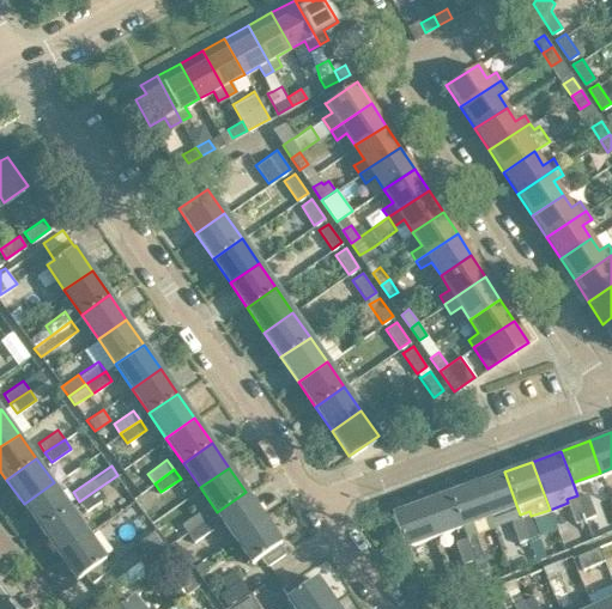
[(516,505),(504,472),(476,482),(488,516),(516,505)]
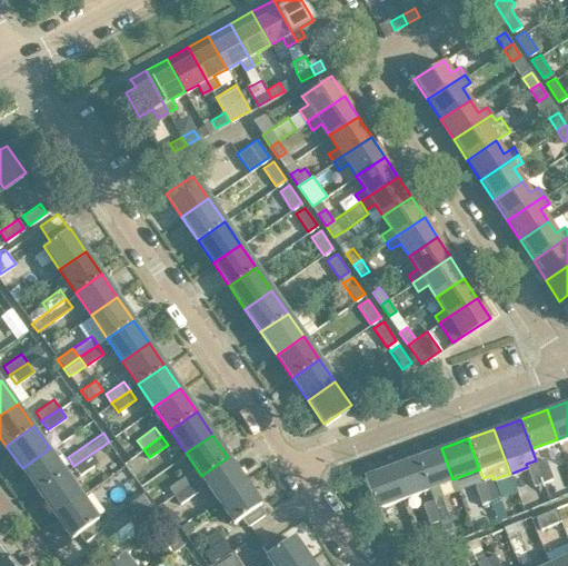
[(22,468),(38,492),(67,472),(50,448),(22,468)]
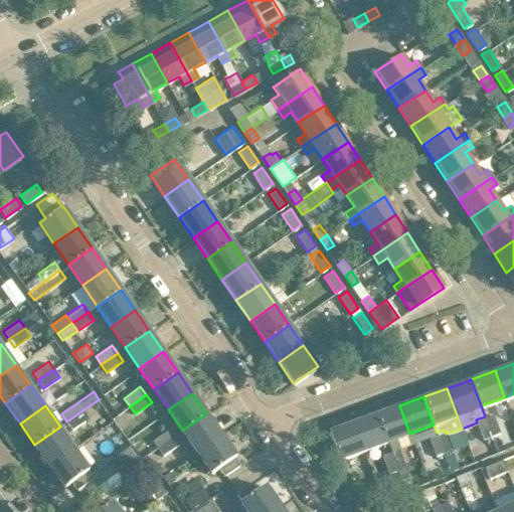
[(399,405),(376,414),(386,442),(389,452),(399,448),(413,443),(409,434),(399,405)]
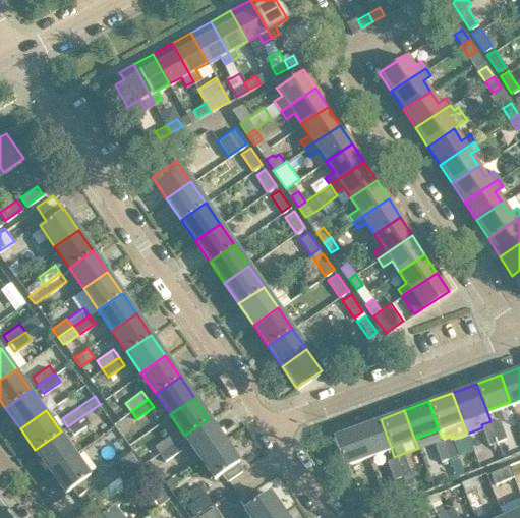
[(83,415),(67,426),(73,435),(90,423),(83,415)]
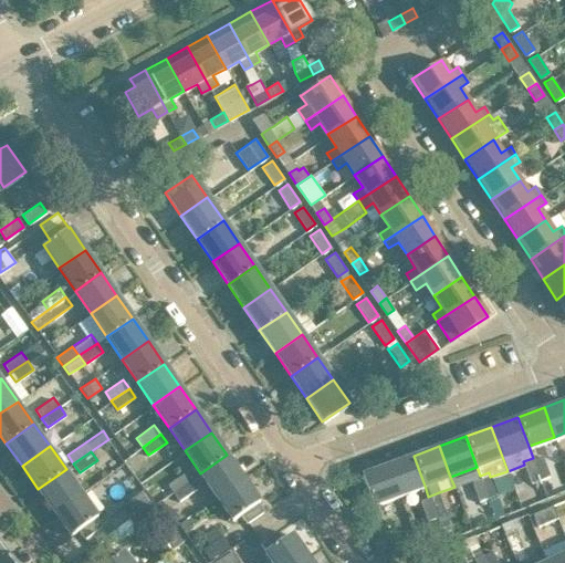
[(543,454),(533,458),(540,479),(551,475),(543,454)]
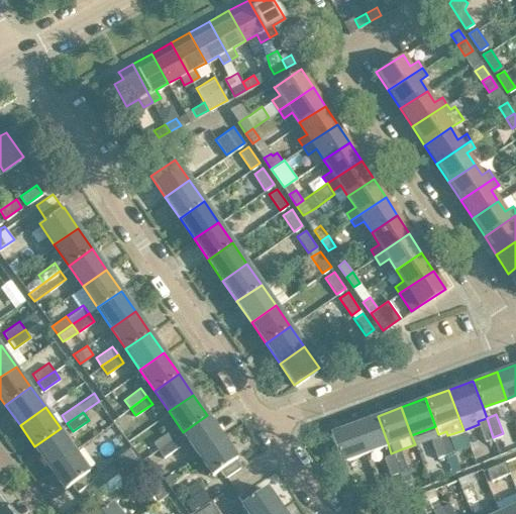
[(221,436),(207,415),(183,432),(197,453),(221,436)]
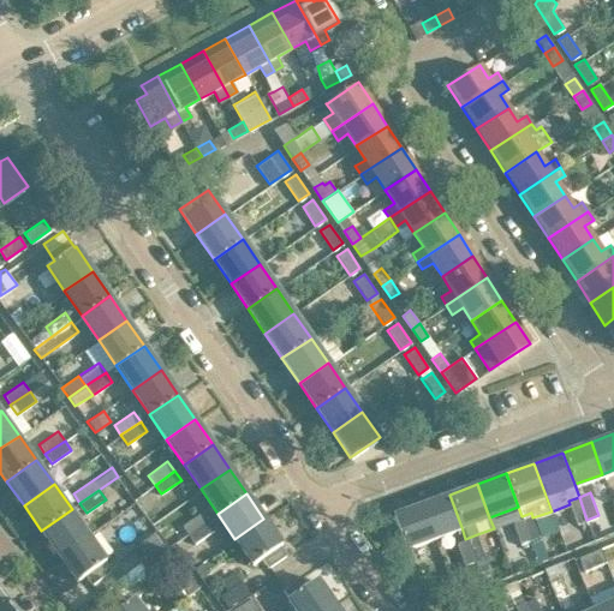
[(449,495),(421,504),(433,538),(462,527),(449,495)]
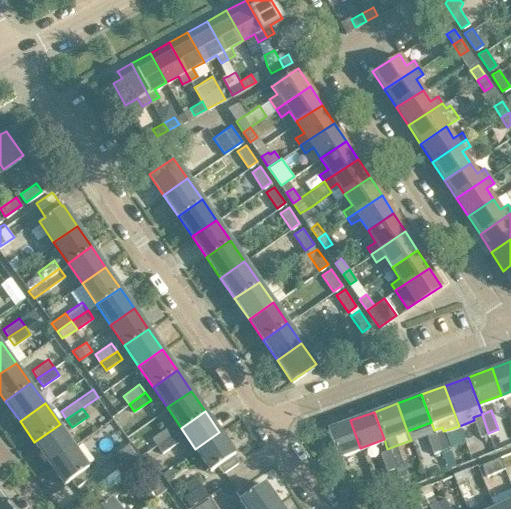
[(480,436),(488,433),(482,414),(473,417),(474,420),(480,436)]
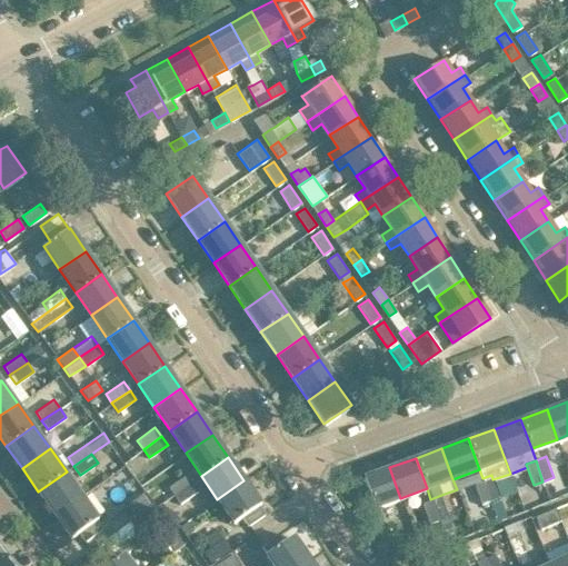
[(375,508),(400,498),(389,467),(364,477),(367,486),(357,490),(362,506),(365,510),(374,507),(375,508)]
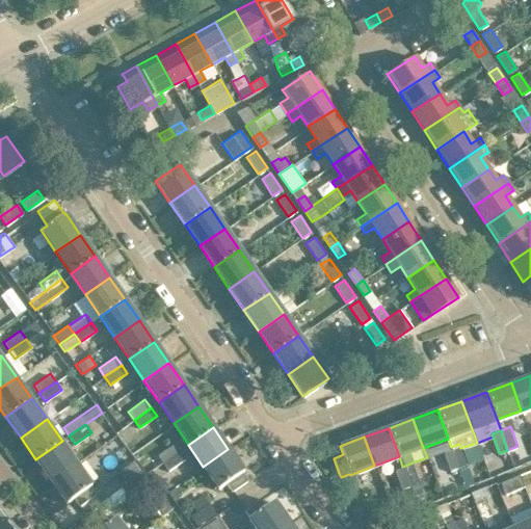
[(35,459),(50,480),(77,461),(62,441),(35,459)]
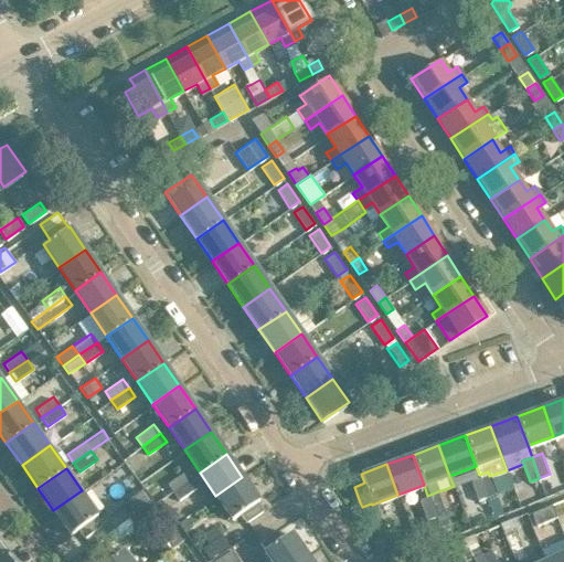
[(173,491),(191,478),(184,469),(167,483),(173,491)]
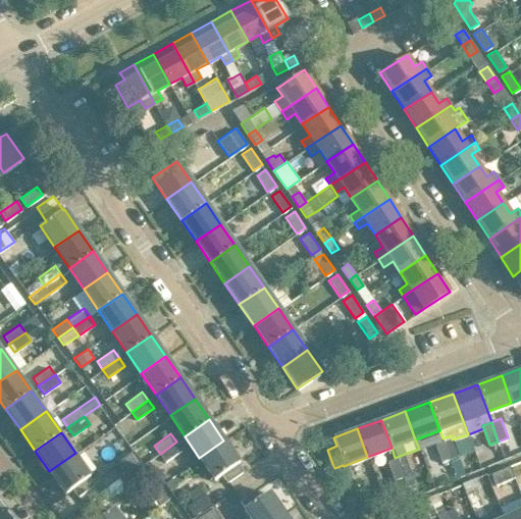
[(451,435),(443,438),(450,458),(458,455),(452,439),(451,435)]
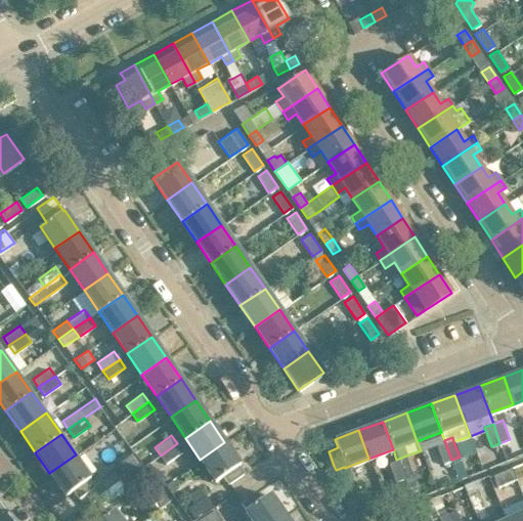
[(435,444),(442,463),(451,460),(444,440),(435,444)]
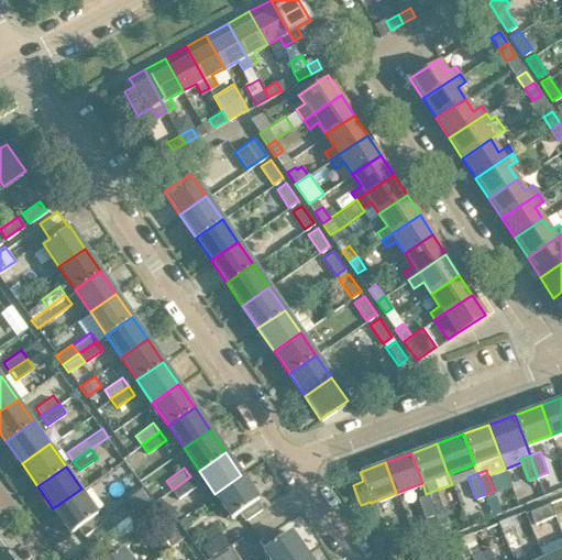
[(257,498),(241,475),(215,494),(230,516),(239,511),(244,518),(261,507),(255,498),(257,498)]
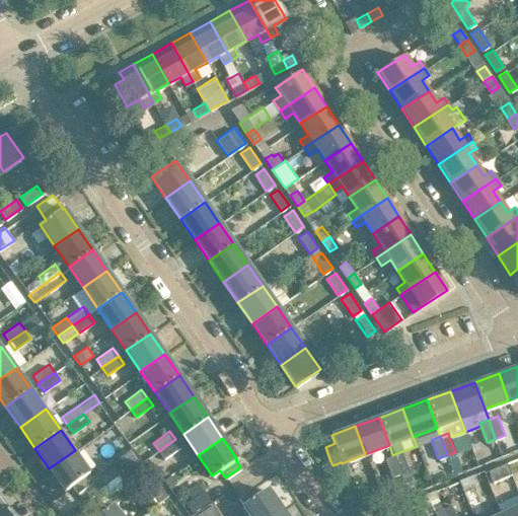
[(175,439),(159,451),(163,458),(180,446),(175,439)]
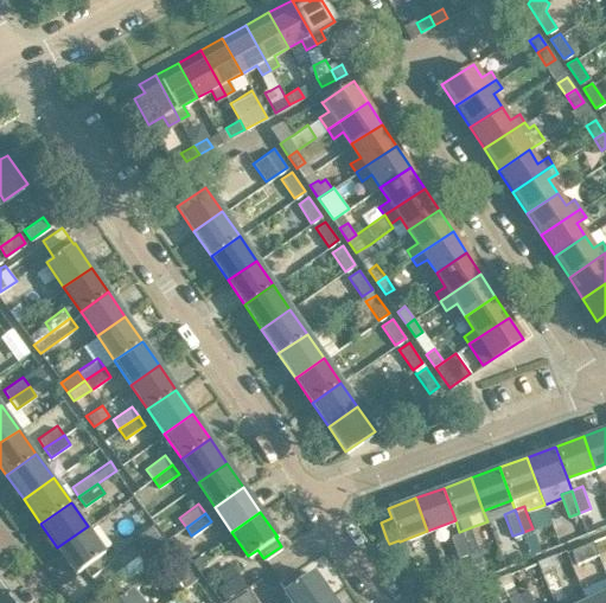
[(155,523),(135,537),(144,549),(163,533),(155,523)]
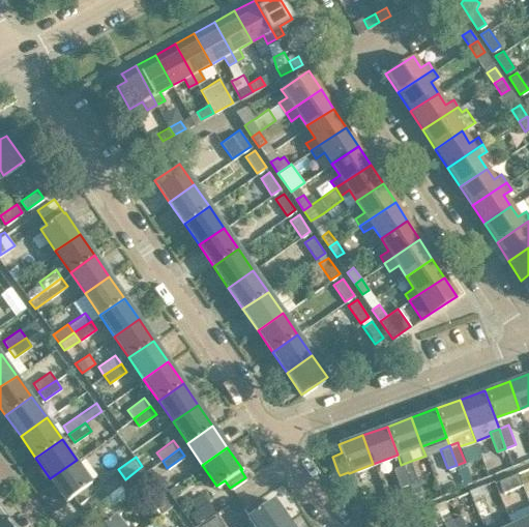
[(97,489),(77,460),(50,478),(65,500),(72,495),(78,502),(97,489)]
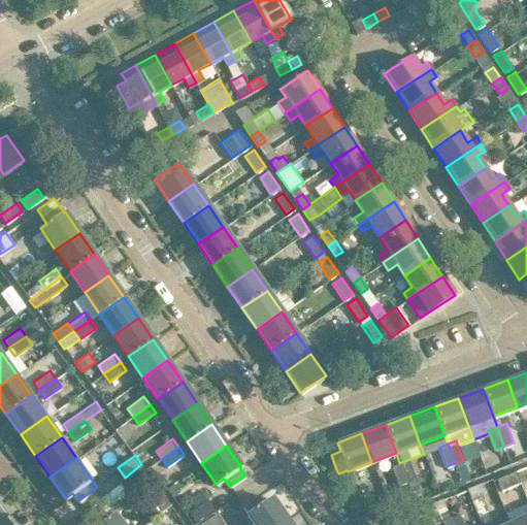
[(409,459),(399,463),(406,482),(413,497),(422,494),(409,459)]
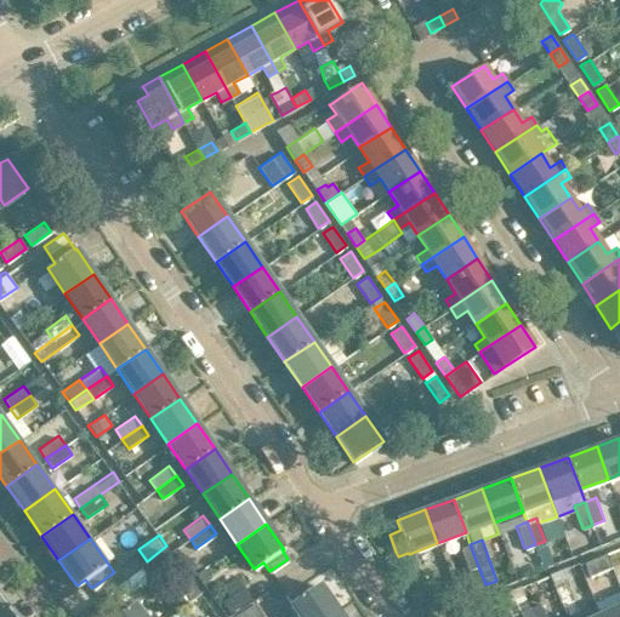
[(467,571),(478,566),(470,544),(459,548),(467,571)]
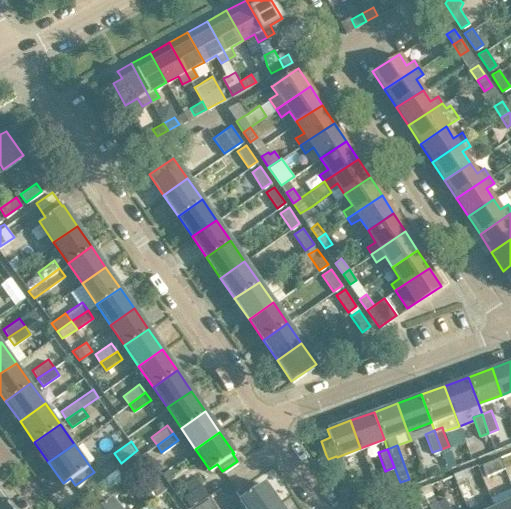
[(114,478),(142,457),(137,450),(121,463),(109,472),(114,478)]
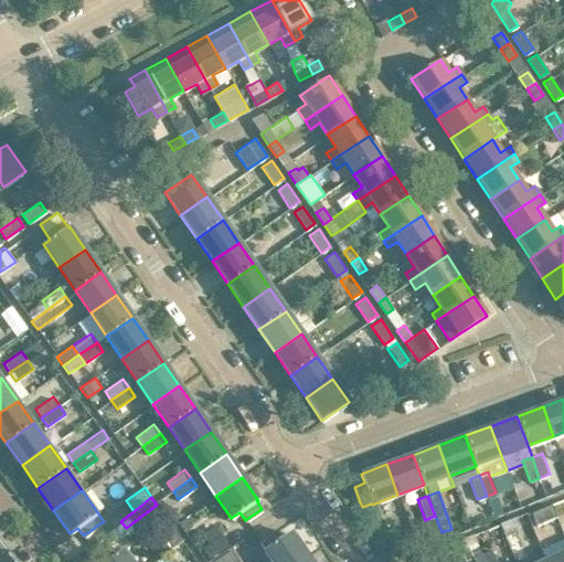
[(169,549),(182,539),(157,505),(126,528),(130,536),(148,522),(169,549)]
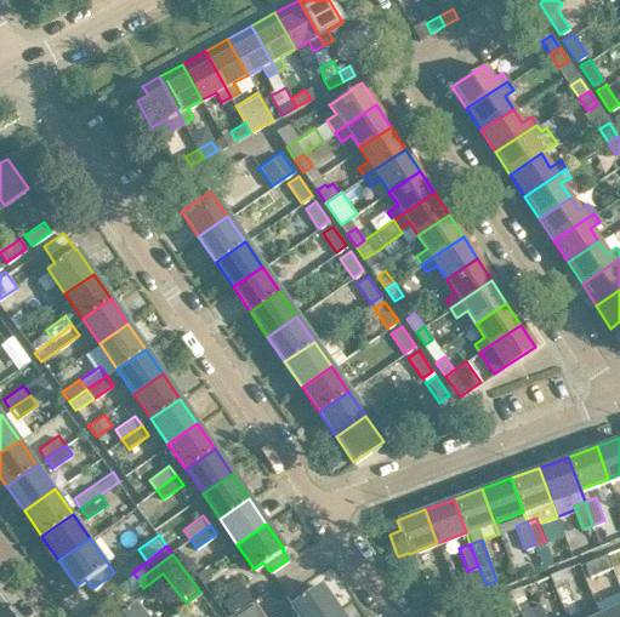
[(612,567),(609,563),(606,554),(585,563),(590,576),(612,567)]
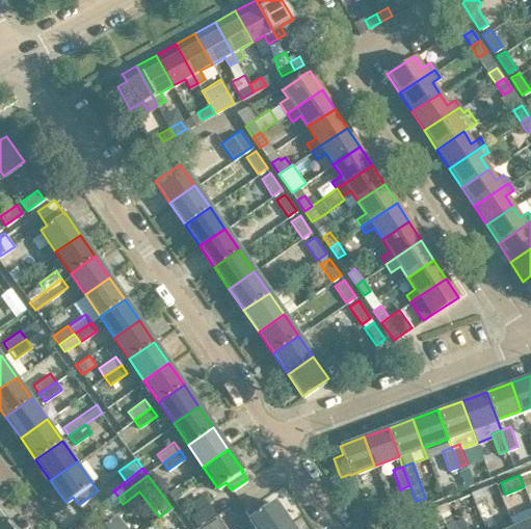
[(177,484),(167,491),(173,498),(182,492),(177,484)]
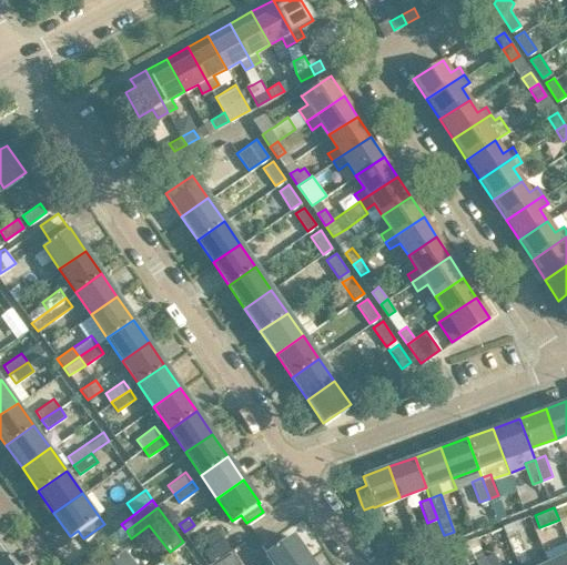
[(520,527),(517,520),(500,526),(504,534),(520,527)]
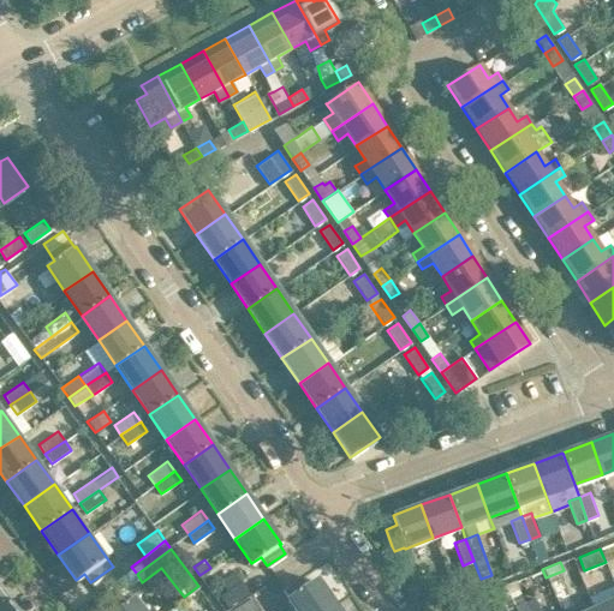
[(280,589),(294,610),(321,610),(333,604),(316,579),(308,585),(300,575),(280,589)]
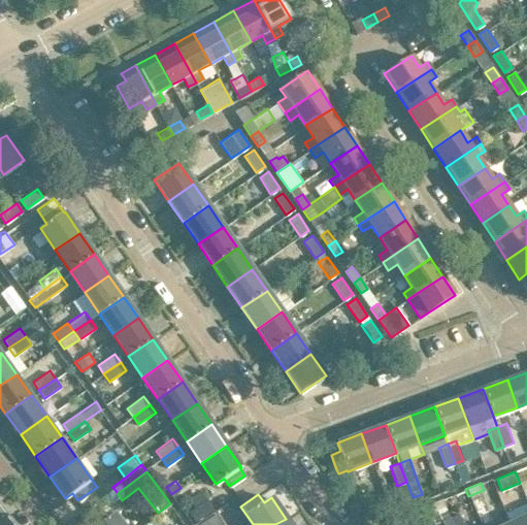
[(427,505),(429,511),(443,504),(441,499),(426,505),(427,505)]
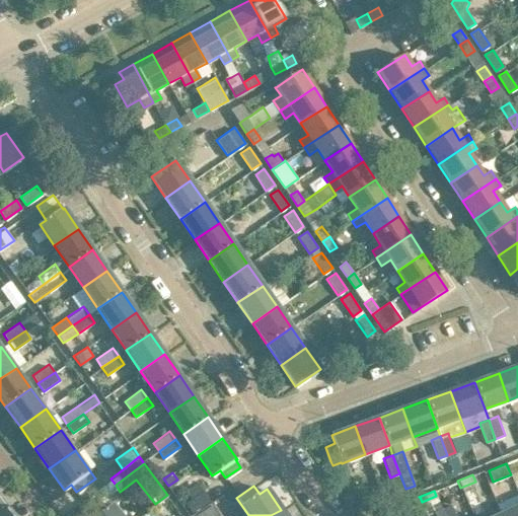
[(94,515),(121,515),(112,505),(120,499),(114,492),(90,510),(94,515)]
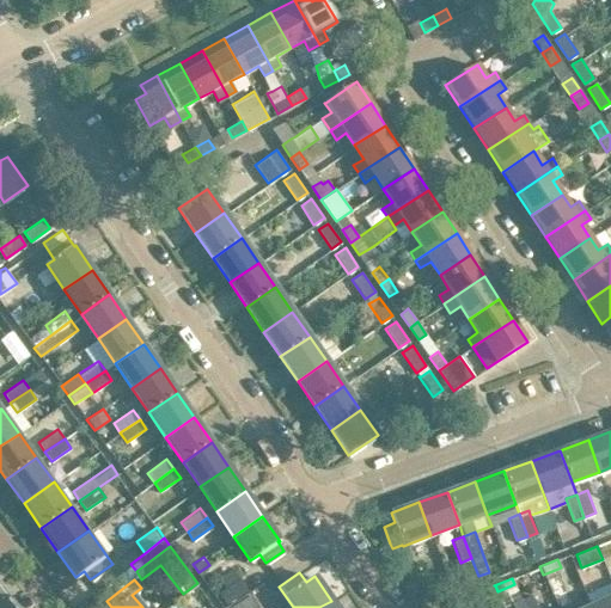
[(610,607),(610,582),(585,594),(591,607),(610,607)]
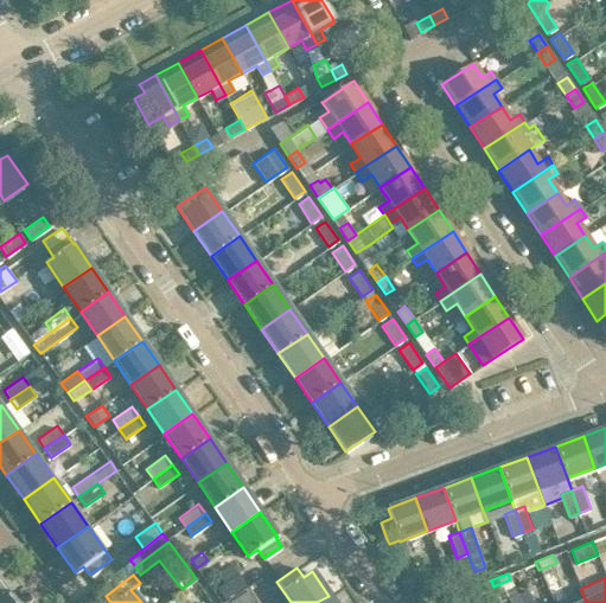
[(256,602),(246,587),(223,602),(222,602),(256,602)]
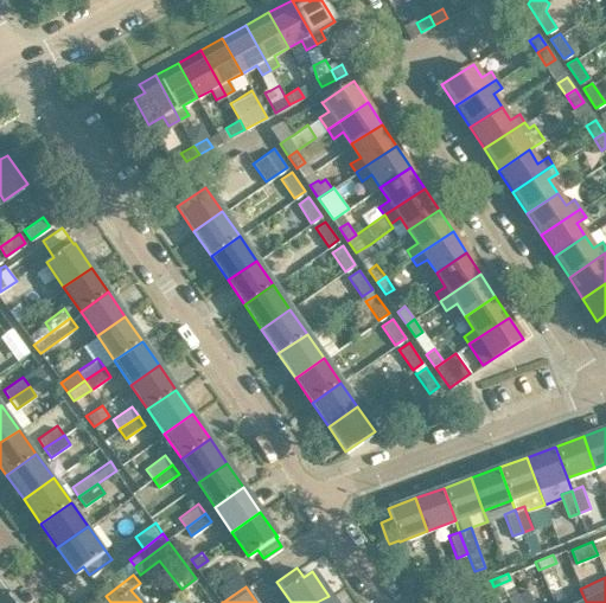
[(533,602),(527,589),(516,594),(521,602),(533,602)]
